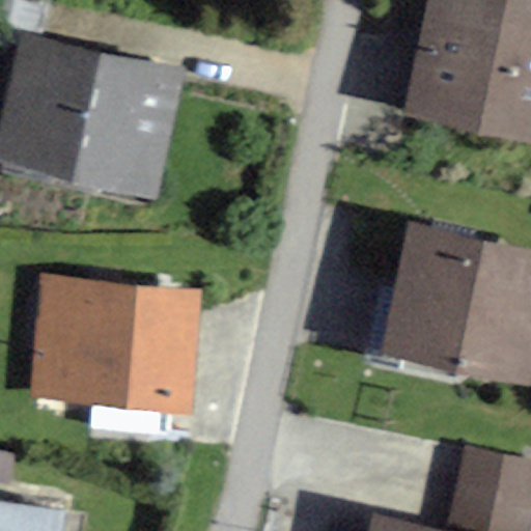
[(530,0),(426,0),(401,113),(530,142),(530,0)]
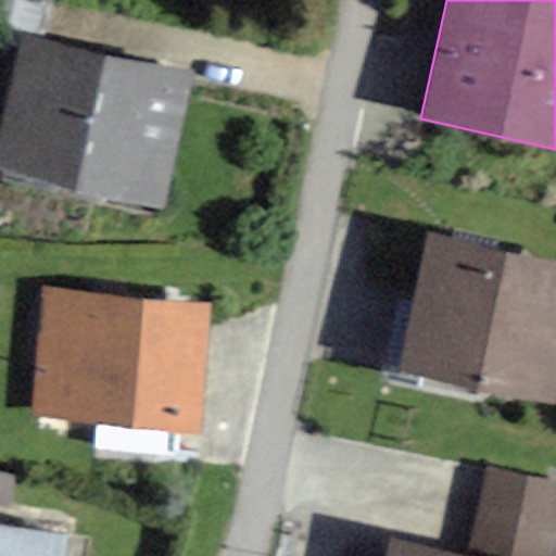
[(0,131),(0,165),(163,201),(193,65),(23,28),(0,131)]
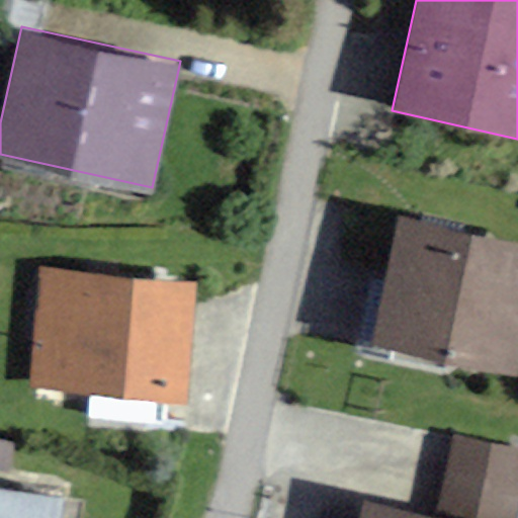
[(372,339),(517,366),(517,239),(396,217),(372,339)]
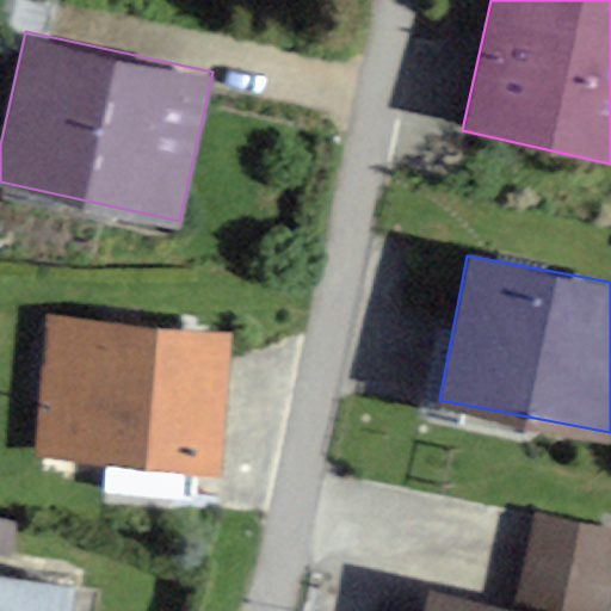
[(34,458),(222,470),(232,329),(43,318),(34,458)]
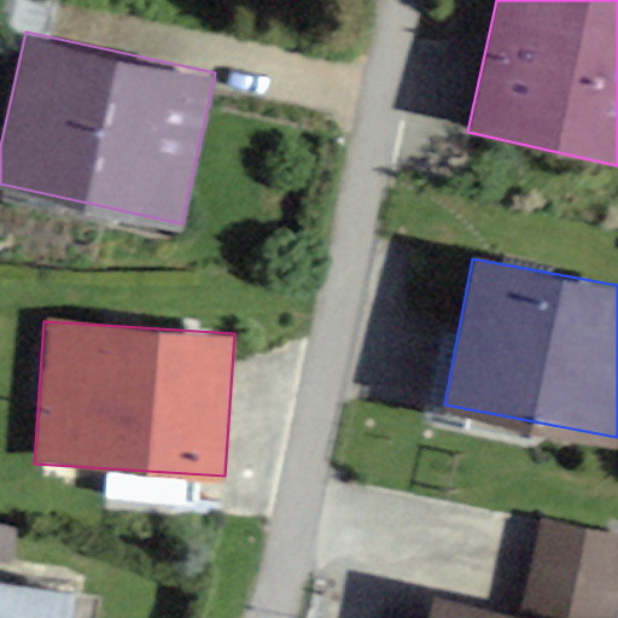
[(617,535),(535,517),(513,608),(437,590),(430,617),(607,617),(617,575),(617,535)]
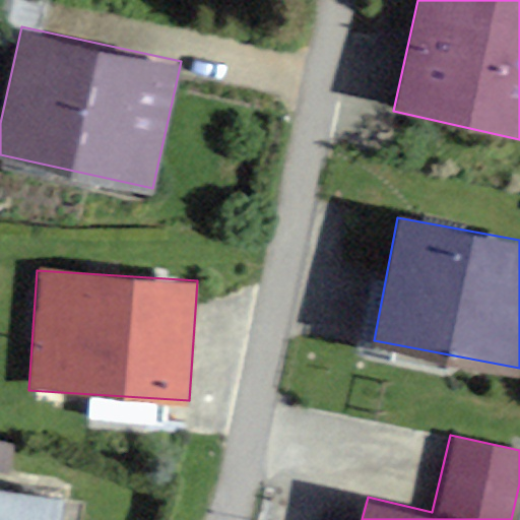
[(0,519),(58,519),(61,500),(0,490),(0,519)]
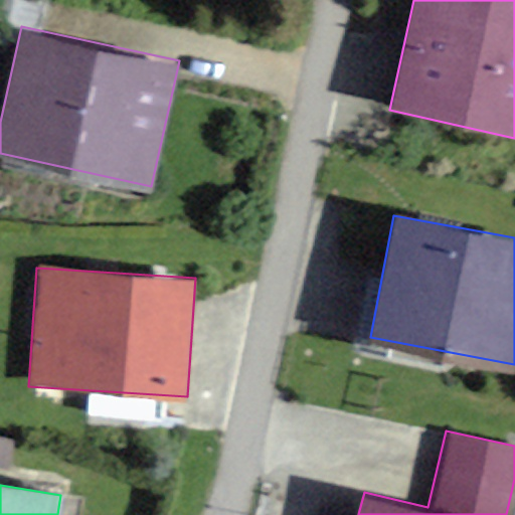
All buildings are outlined.
